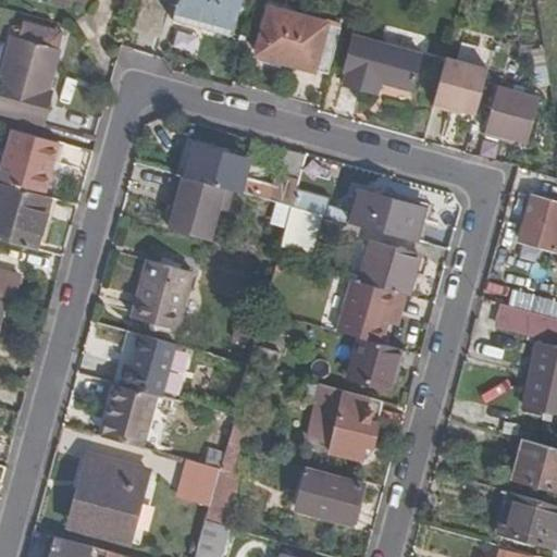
[(28,0),(28,1),(69,12),(71,5),(85,9),(86,0),(28,0)]
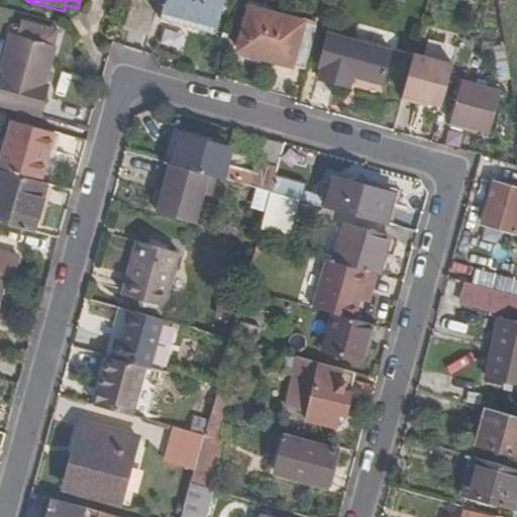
[(165,0),(163,11),(217,26),(223,0),(165,0)]
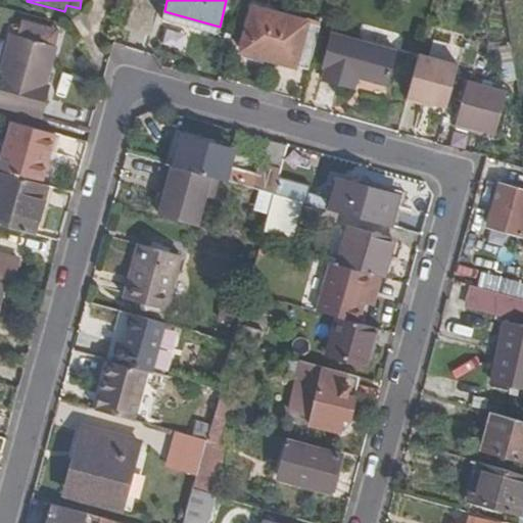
[(217,36),(220,27),(164,11),(161,21),(217,36)]
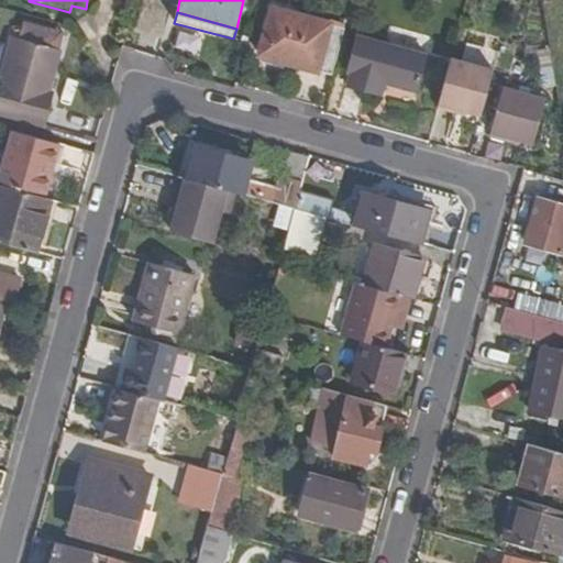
[(273,12),(260,58),(332,77),(344,31),(273,12)]
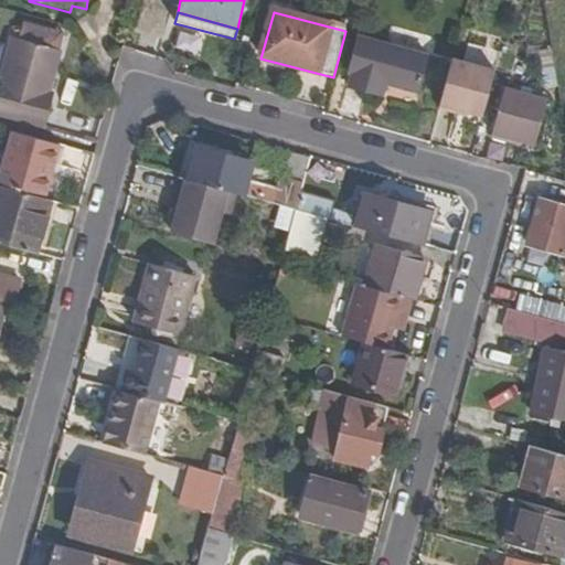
[(11,39),(0,81),(0,120),(43,132),(53,96),(51,95),(63,52),(11,39)]
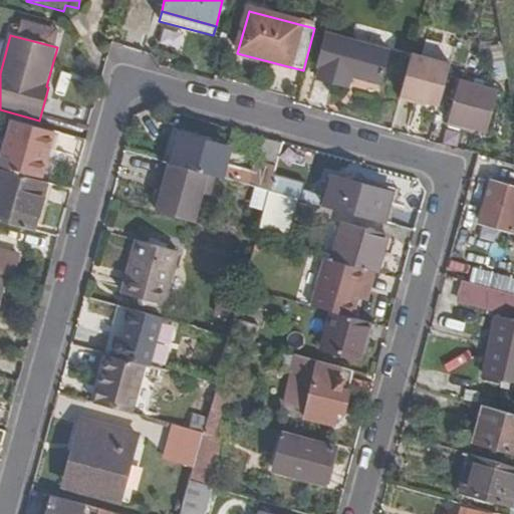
[(325,36),(316,67),(321,69),(318,81),(347,88),(350,76),(380,84),(389,53),(325,36)]
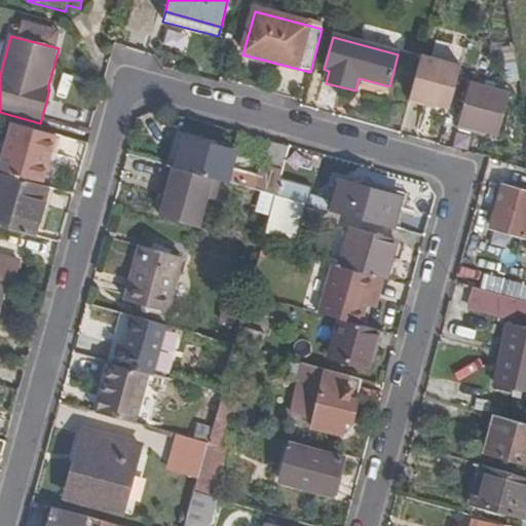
[(458,68),(420,59),(408,103),(422,107),(423,104),(448,111),(458,68)]
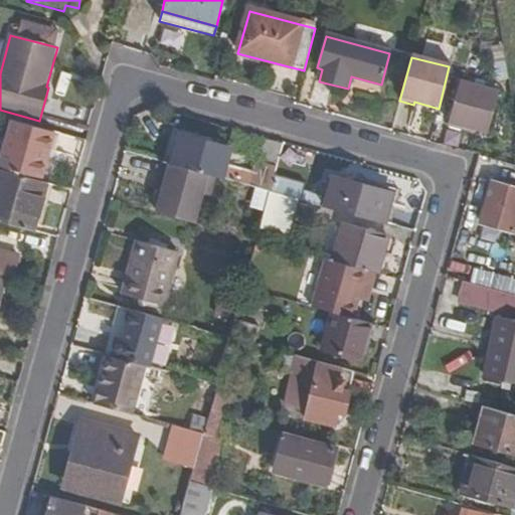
[(458,81),(446,126),(462,131),(463,127),(486,134),(497,92),(458,81)]
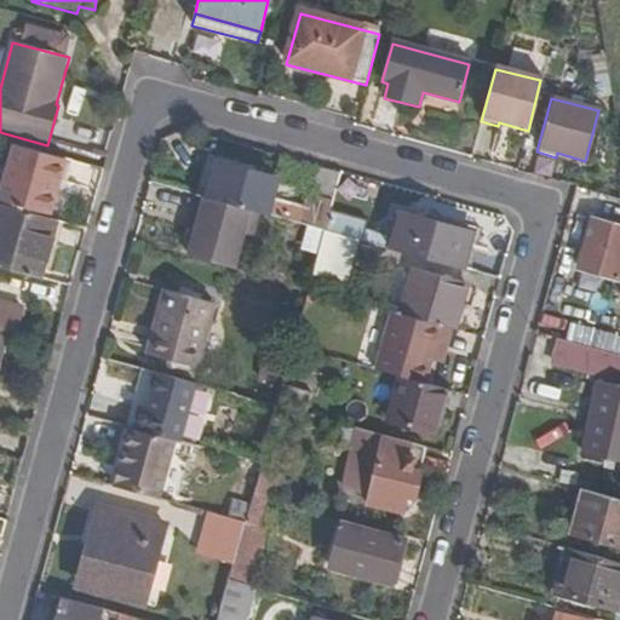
[(0,142),(0,166),(6,168),(0,190),(0,206),(50,219),(65,160),(0,142)]
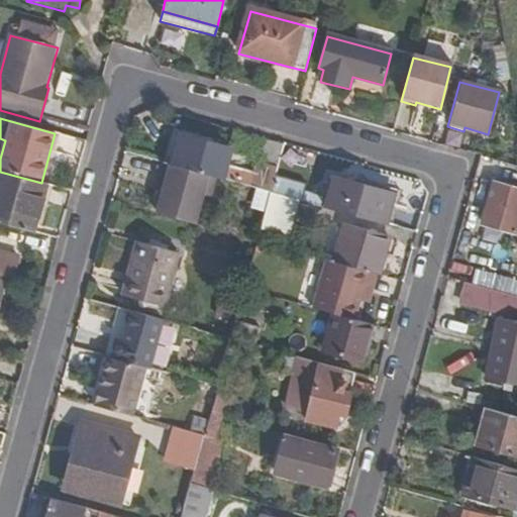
[(219,130),(180,120),(174,142),(190,146),(191,140),(234,152),(238,138),(219,133),(219,130)]
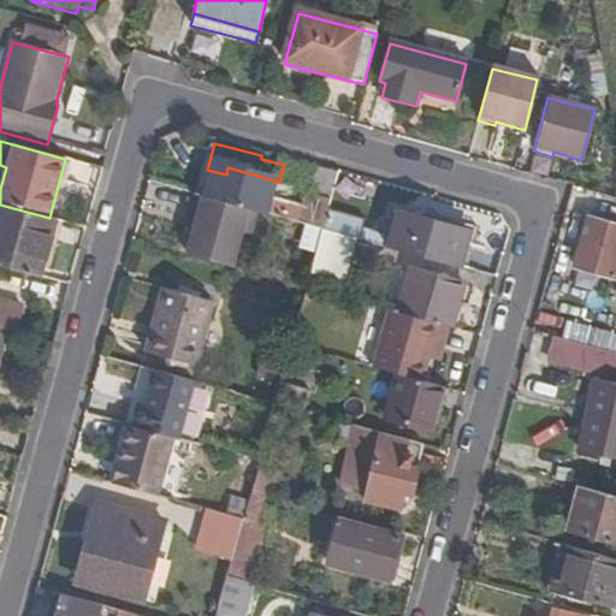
[(188,256),(232,268),(241,236),(249,237),(255,214),(194,197),(188,221),(195,224),(188,256)]
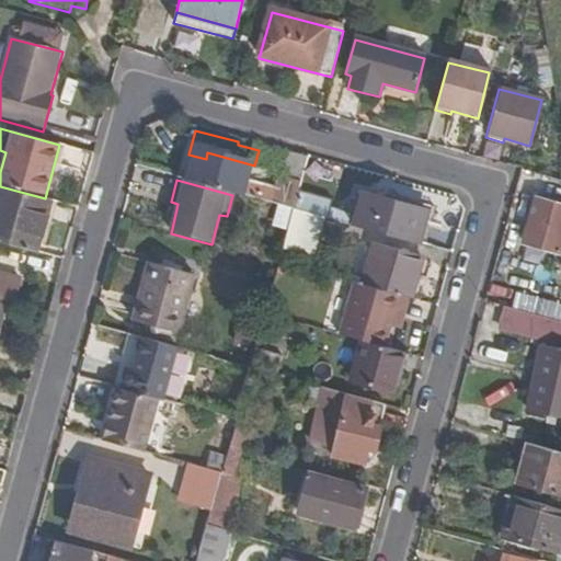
[(277,207),(294,210),(300,186),(283,182),(277,207)]
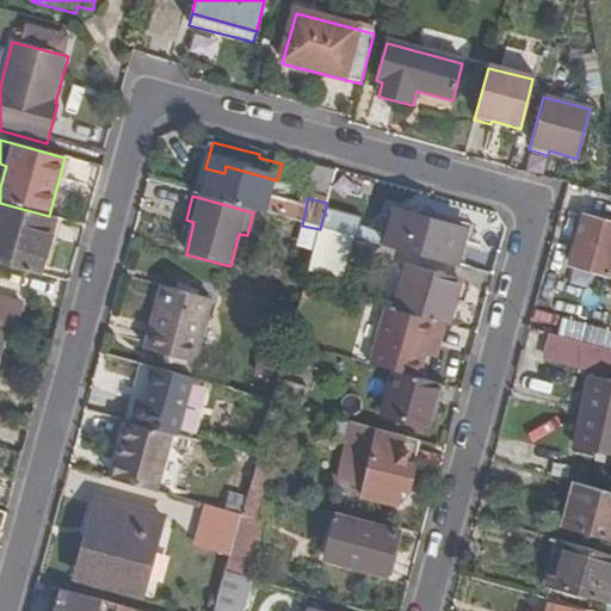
[(53,217),(49,216),(0,203),(0,264),(37,275),(53,217)]
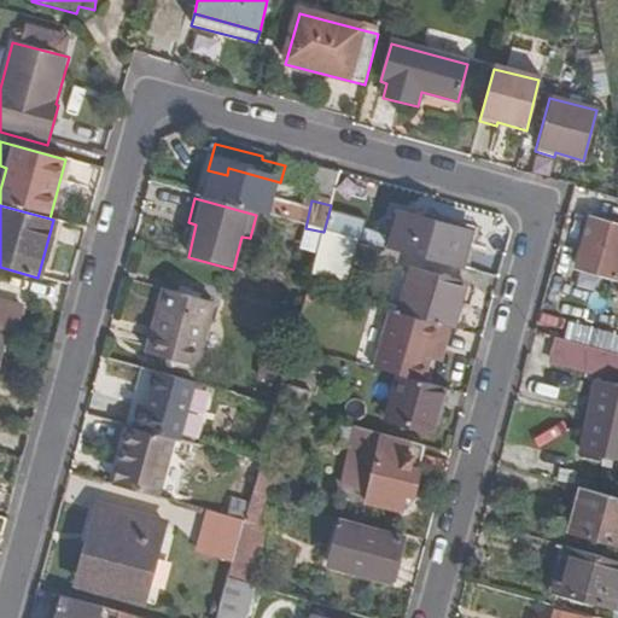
[(397,215),(388,250),(458,269),(467,234),(397,215)]
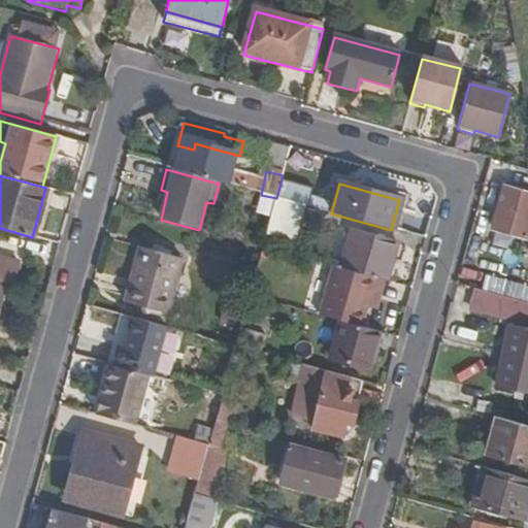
[(527,198),(502,192),(491,234),(525,243),(527,230),(527,198)]
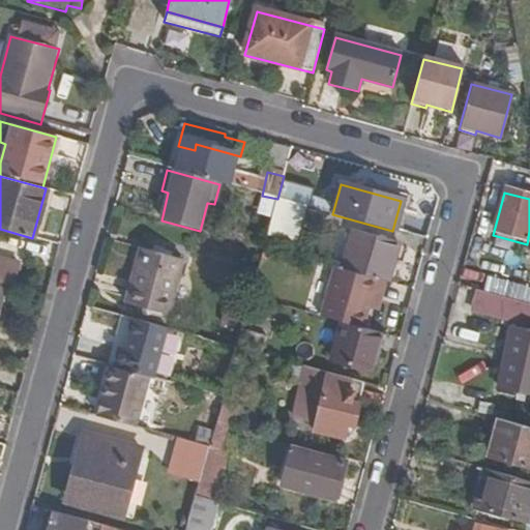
[(277,199),(270,227),(296,234),(303,206),(277,199)]
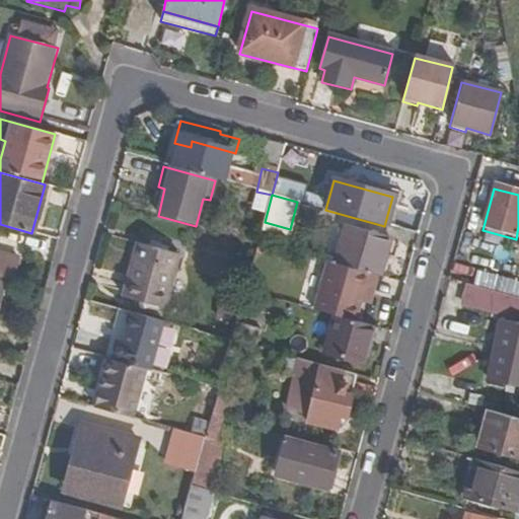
[(336,265),(373,275),(380,277),(390,239),(347,227),(336,265)]
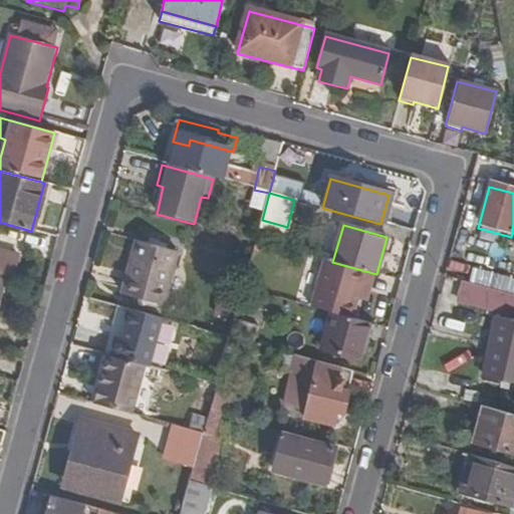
[(177,253),(135,241),(120,294),(163,305),(177,253)]
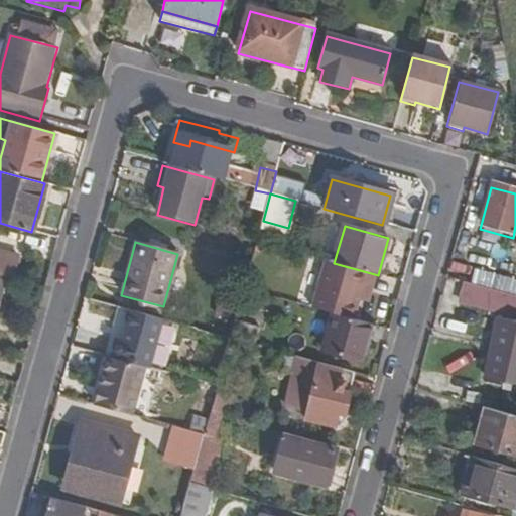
[(334,263),(327,261),(312,309),(333,314),(352,320),(357,300),(360,289),(366,291),(371,273),(334,263)]
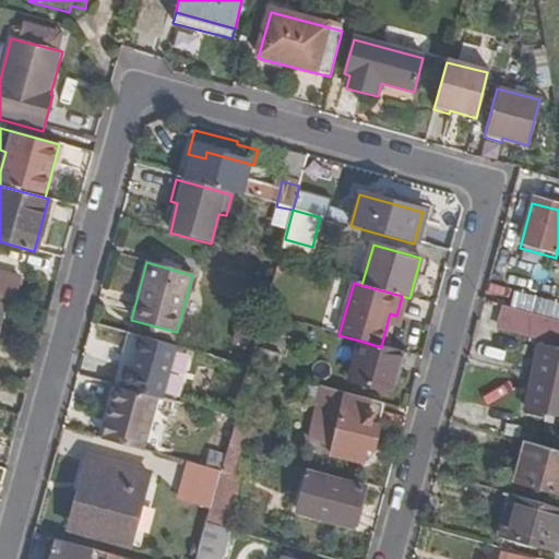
[(504,308),(498,330),(549,344),(547,351),(537,348),(533,366),(540,368),(533,395),(525,392),(522,403),(527,405),(558,413),(558,323),(556,323),(504,308)]
